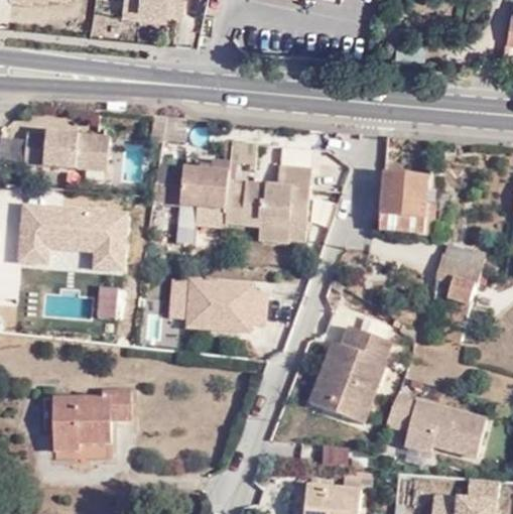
[(116,8),(117,0),(100,0),(99,6),(116,8)]
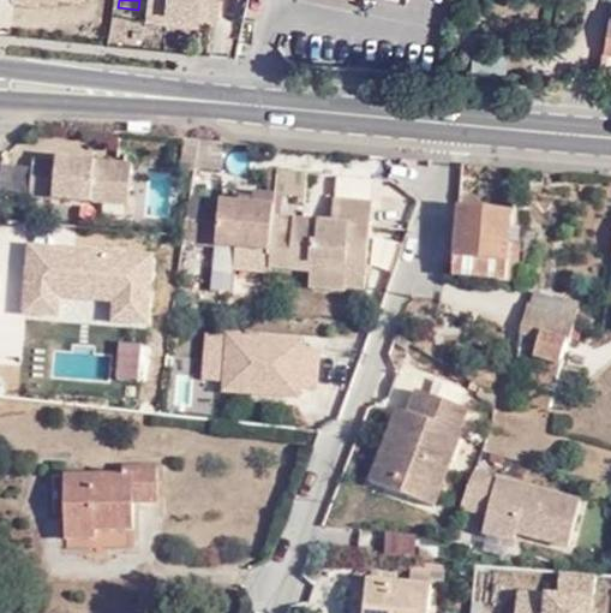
[(145,0),(144,15),(163,17),(165,9),(198,12),(216,15),(217,0),(145,0)]
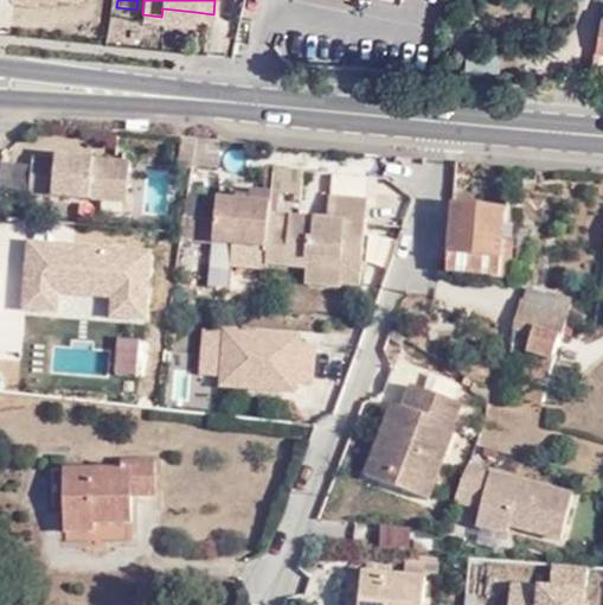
[(196,12),(162,8),(161,17),(194,20),(196,12)]
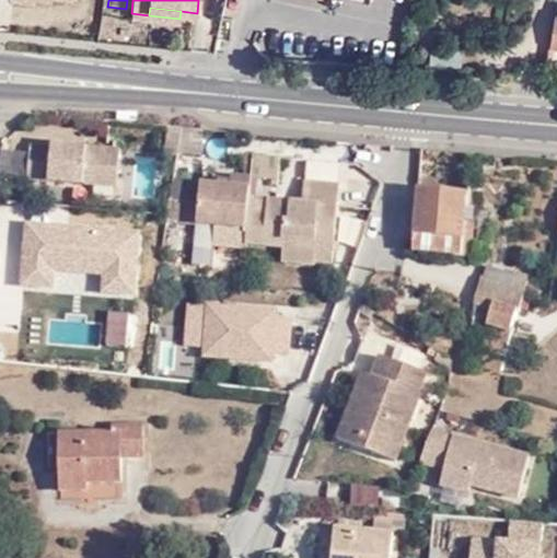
[(545,45),(556,46),(556,13),(550,12),(545,45)]
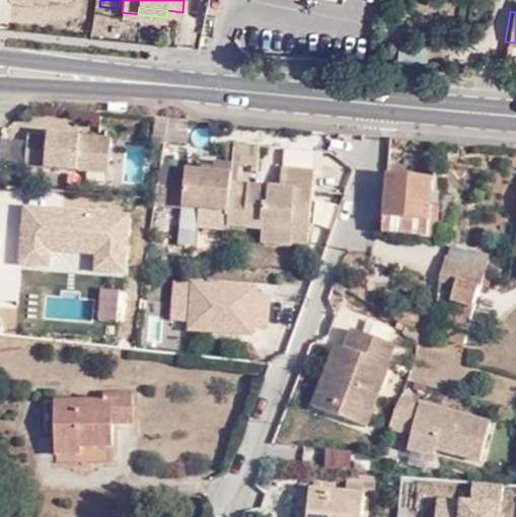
[(49,136),(28,134),(25,167),(108,174),(113,140),(81,137),(81,135),(50,132),(49,136)]
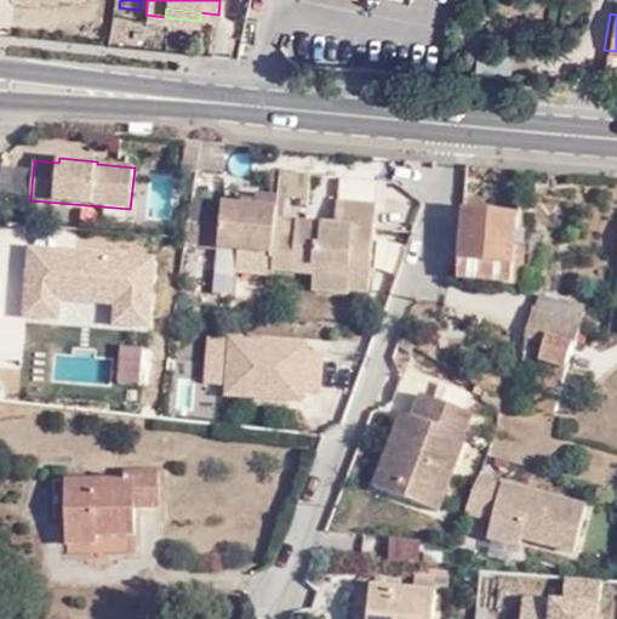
[(308,202),(310,181),(278,179),(275,199),(308,202)]
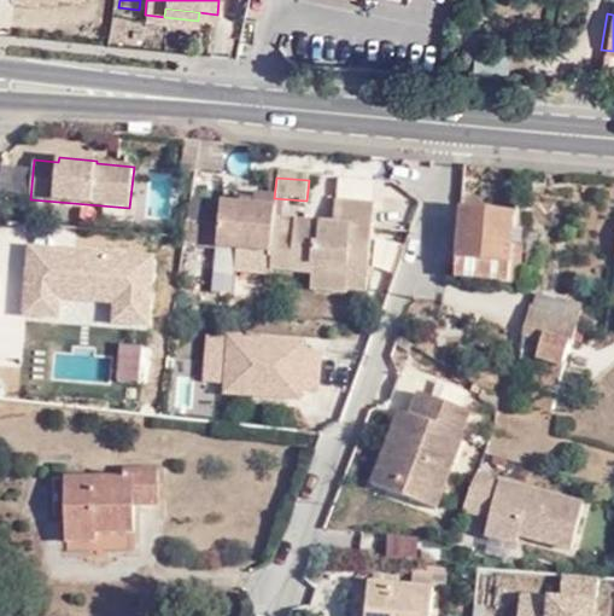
[(252,201),(251,213),(218,209),(186,207),(182,245),(261,251),(268,253),(267,268),(309,273),(310,265),(346,268),(367,271),(373,202),(334,198),(332,221),(273,215),(274,202),(252,201)]
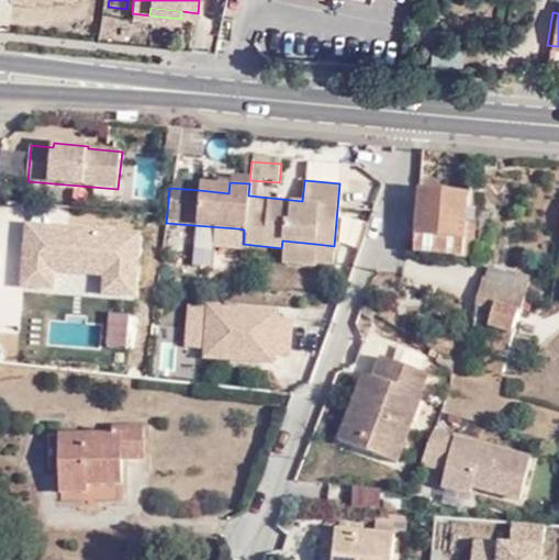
[(228,193),(230,185),(200,181),(199,190),(228,193)]
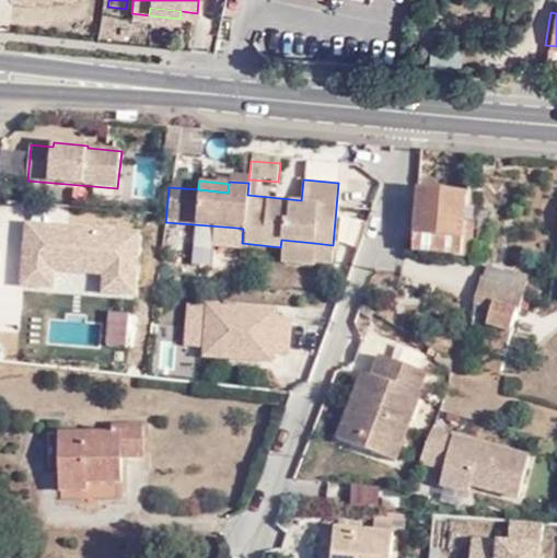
[(467,192),(418,187),(414,248),(463,252),(466,204),(467,192)]
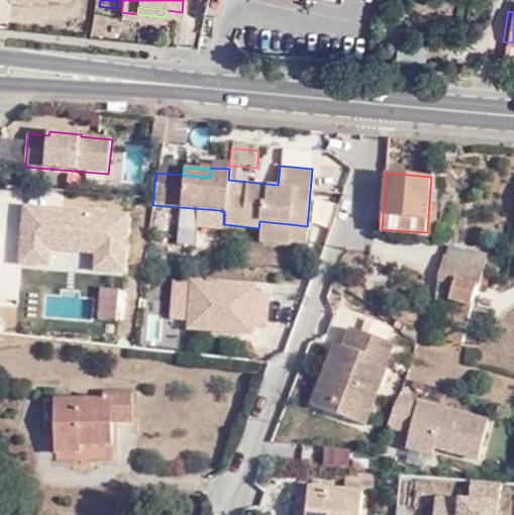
[(438,189),(430,188),(427,232),(440,233),(441,217),(436,217),(438,189)]
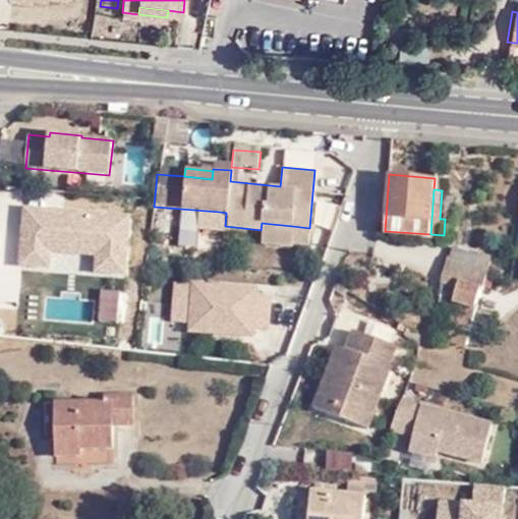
[(318,197),(311,221),(329,225),(334,200),(318,197)]
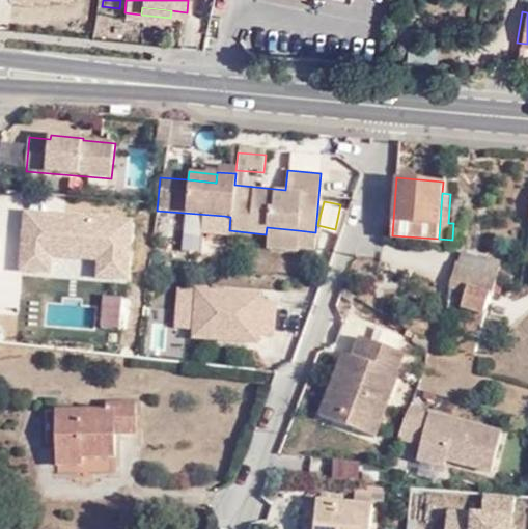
[(298,230),(267,227),(266,234),(265,248),(296,251),(296,248),(313,249),(315,232),(298,230)]
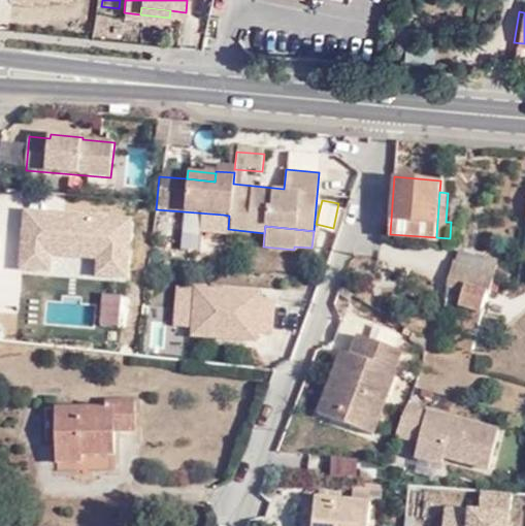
[(459,252),(455,261),(467,265),(466,268),(491,275),(494,268),(497,268),(499,259),(460,248),(459,252)]
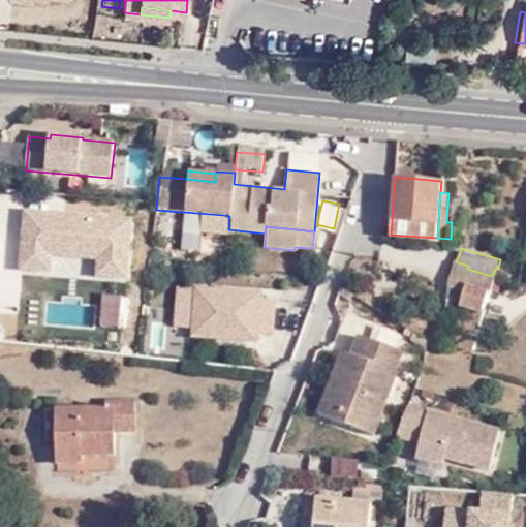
[(480,309),(492,276),(467,269),(468,266),(456,261),(455,260),(449,279),(449,302),(478,311),(480,309)]
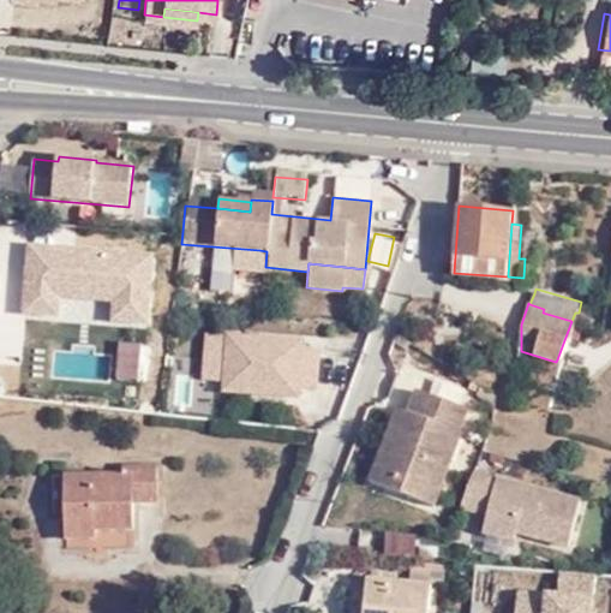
[(197,388),(220,391),(225,345),(202,344),(197,388)]
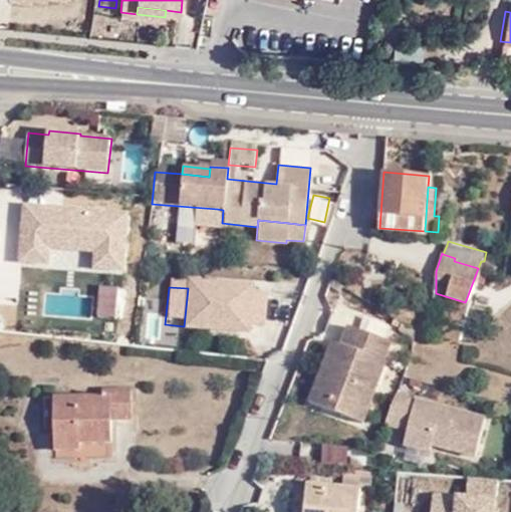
[(248,294),(188,288),(184,326),(216,329),(215,337),(244,340),(245,333),(261,334),(264,302),(248,300),(248,294)]
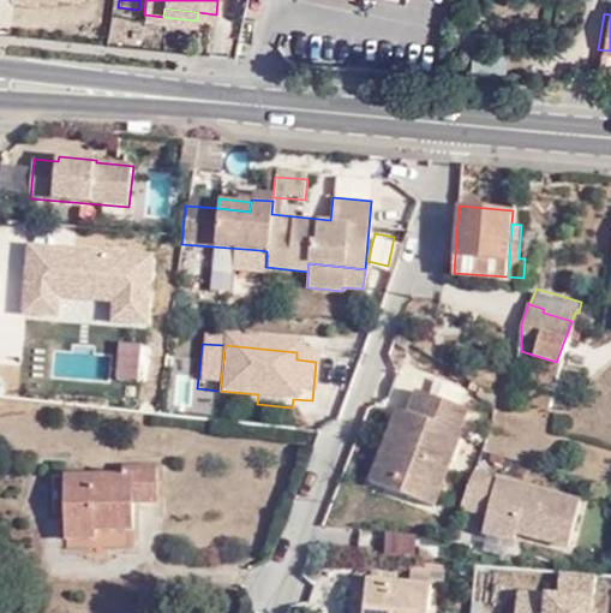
[(556,362),(521,351),(516,362),(525,364),(515,392),(527,396),(525,403),(541,408),(556,362)]
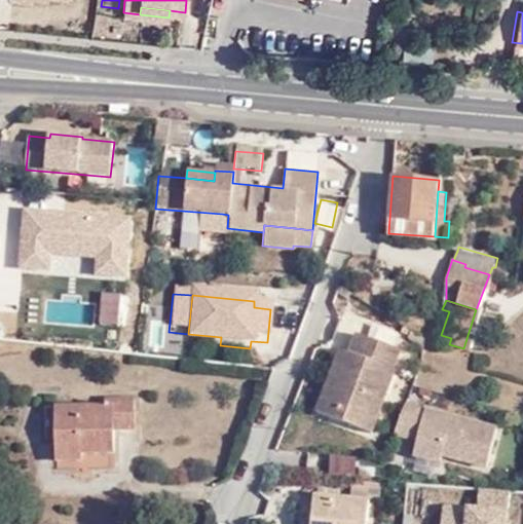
[(498,314),(479,309),(475,325),(494,330),(498,314)]
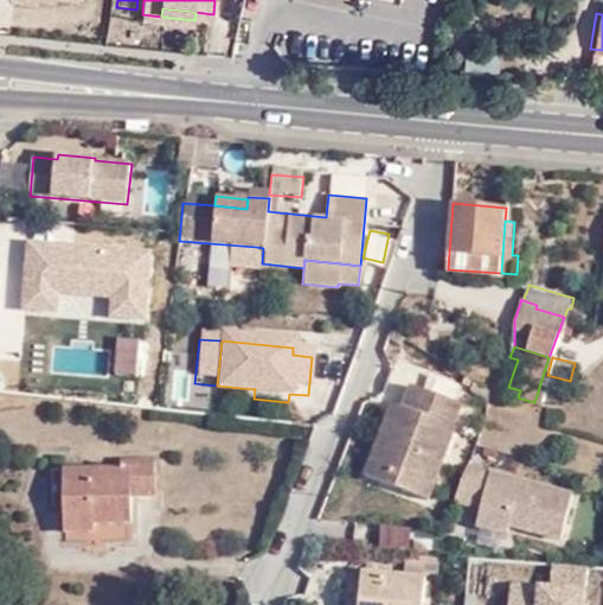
[(488,388),(468,374),(466,379),(473,384),(473,387),(487,397),(488,388)]
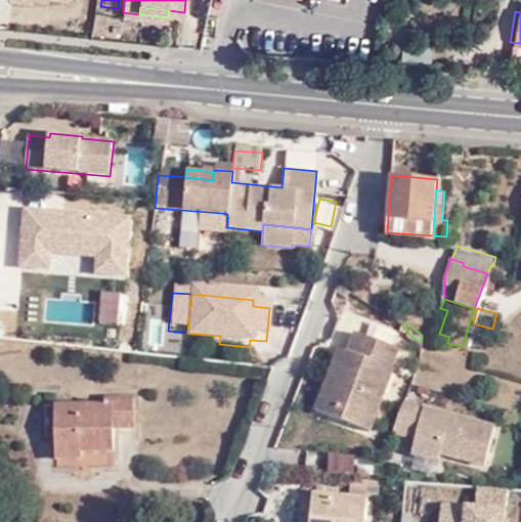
[(330,392),(323,389),(315,406),(368,429),(383,395),(390,377),(394,367),(393,365),(400,346),(358,330),(351,349),(341,345),(328,378),(334,382),(330,392)]
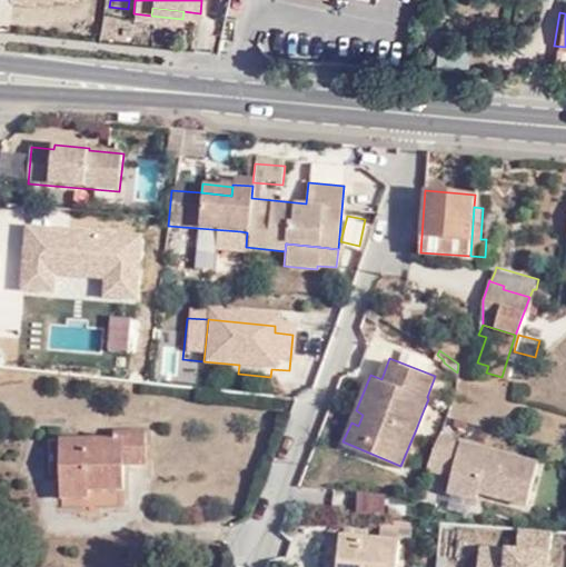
[(202,370),(238,374),(239,365),(204,361),(202,370)]
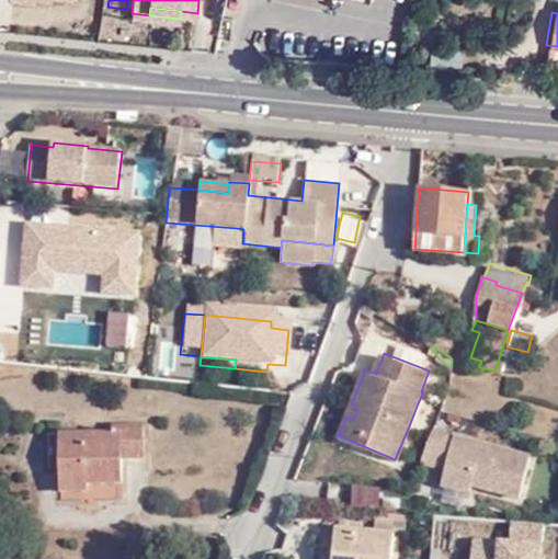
[(432,409),(418,403),(410,423),(424,429),(432,409)]
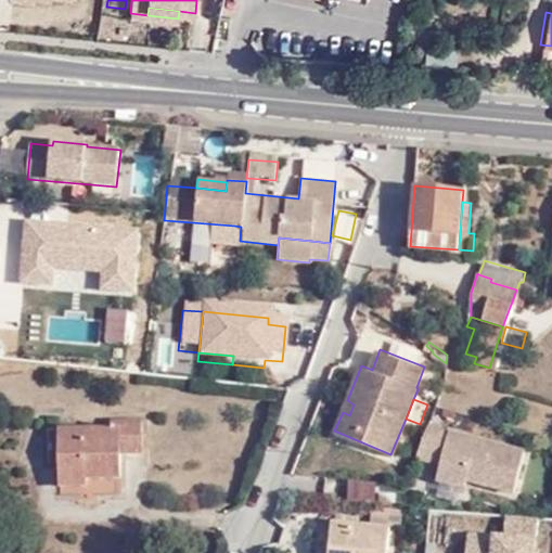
[(347,401),(343,412),(349,415),(354,404),(347,401)]
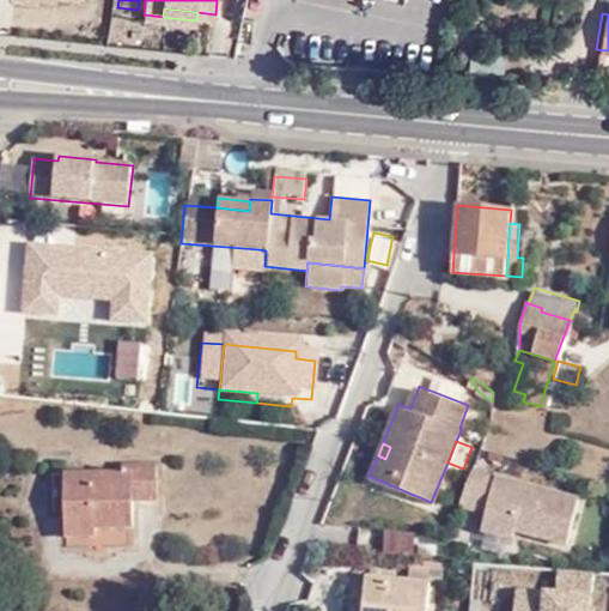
[(64,536),(93,536),(93,527),(131,527),(131,500),(153,498),(152,463),(120,463),(120,470),(65,470),(64,536)]
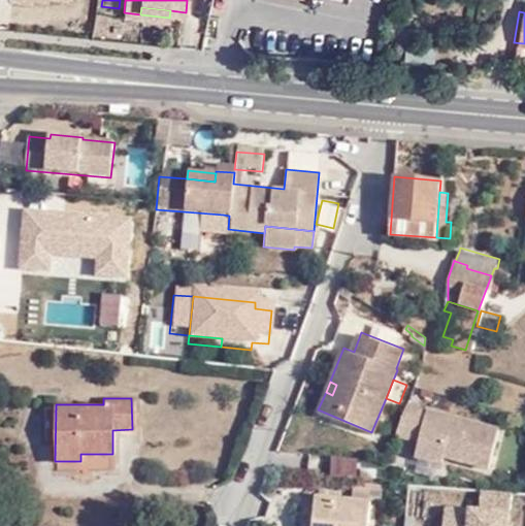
[(499,428),(406,403),(394,433),(418,439),(414,455),(441,462),(444,456),(488,467),(499,428)]
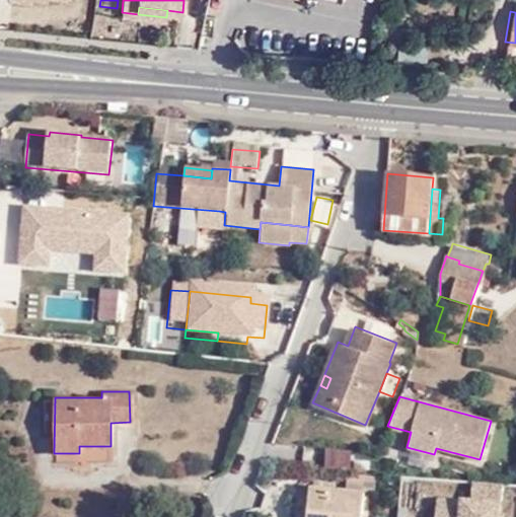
[(321,462),(348,464),(349,447),(322,446),(321,462)]
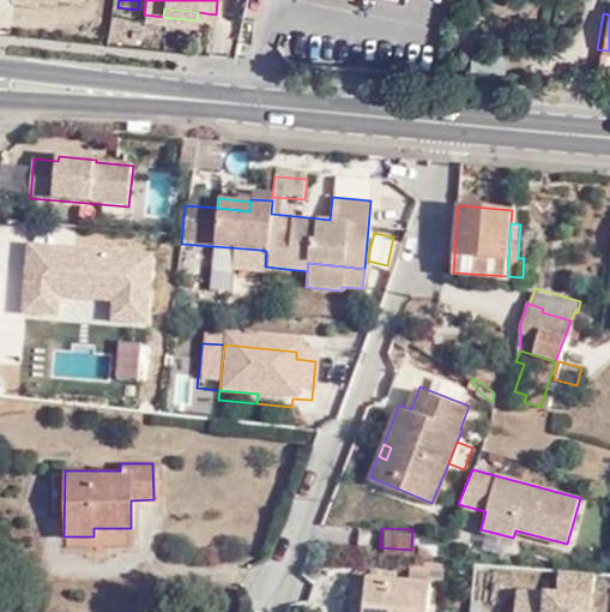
[(406,575),(439,577),(441,561),(408,558),(406,575)]
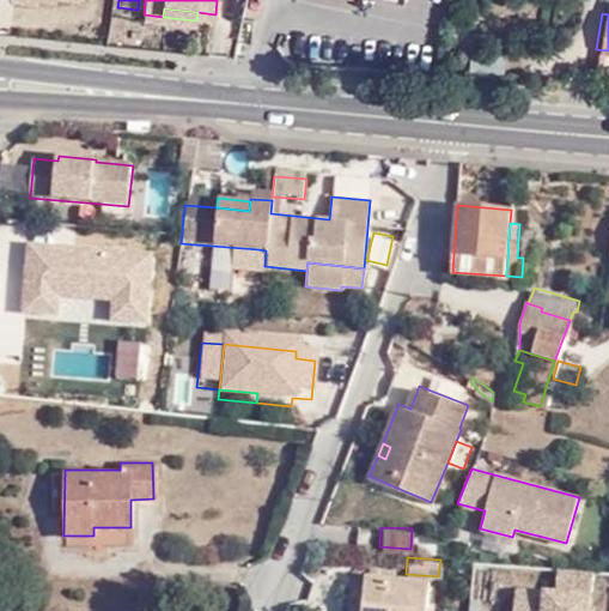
[(552,585),(507,586),(507,610),(589,610),(589,566),(552,566),(552,585)]
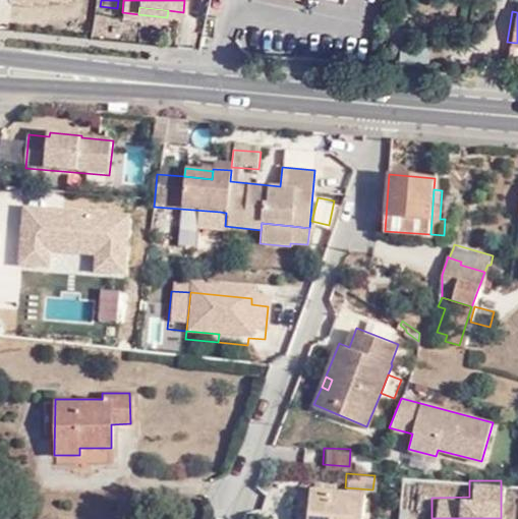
[(306,518),(359,518),(362,492),(310,486),(306,518)]
